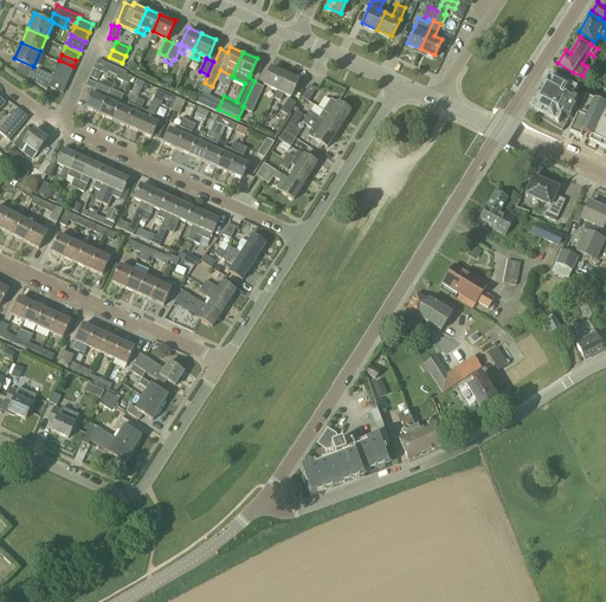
[(68,78),(73,66),(59,60),(55,72),(68,78)]
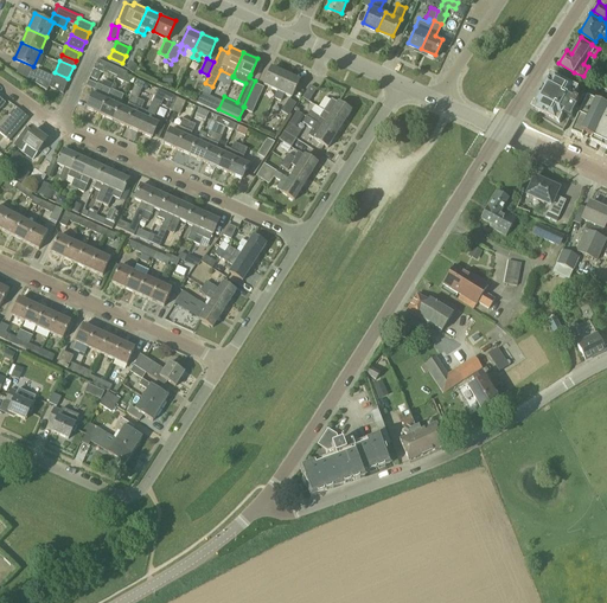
[(117,74),(120,66),(107,61),(103,68),(117,74)]
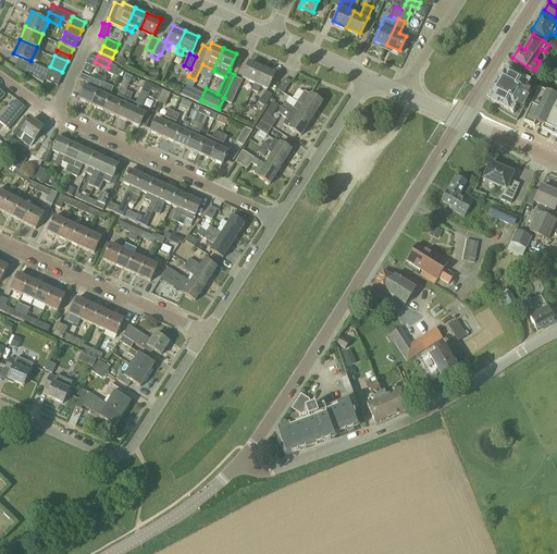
[(255,81),(261,65),(249,60),(242,74),(255,81)]
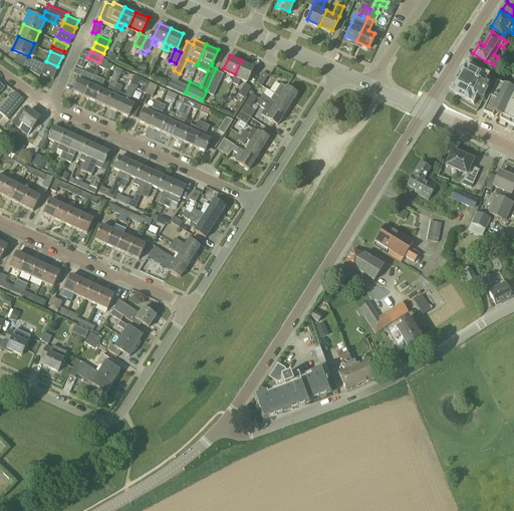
[(45,62),(31,56),(29,62),(27,66),(40,74),(41,71),(43,66),(45,62)]
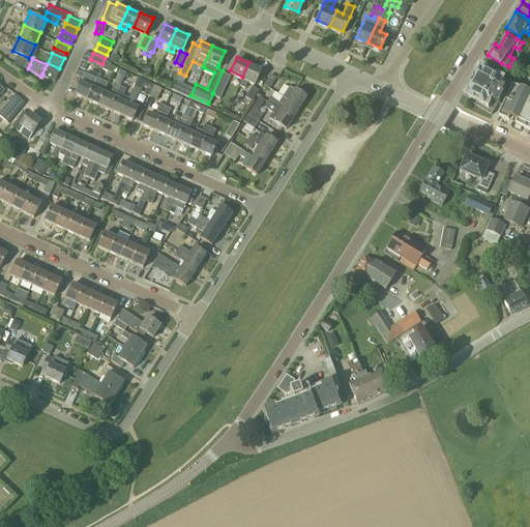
[(81,58),(78,64),(85,67),(88,61),(81,58)]
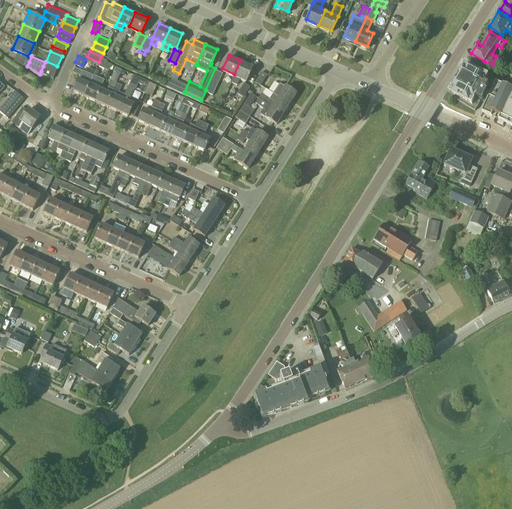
[(101,56),(99,62),(100,62),(99,64),(104,66),(106,61),(107,58),(101,56)]
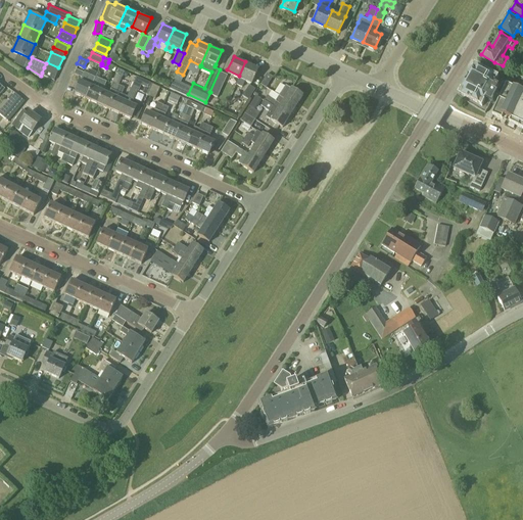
[(245,61),(239,76),(236,82),(242,85),(245,79),(251,81),(257,66),(245,61)]
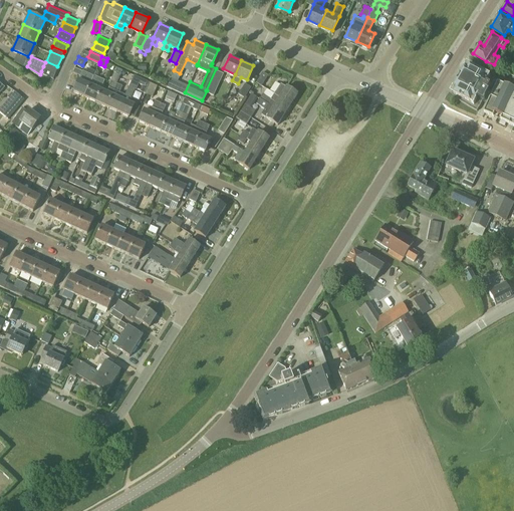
[(55,72),(57,66),(46,61),(45,62),(43,66),(55,72)]
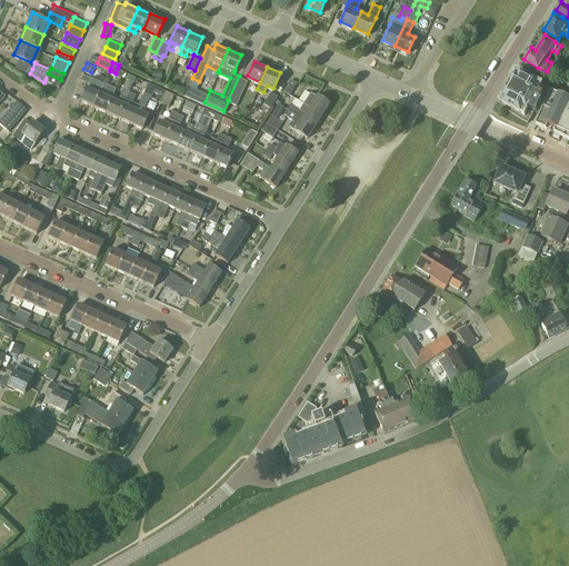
[(536,110),(545,93),(541,91),(540,92),(539,91),(543,81),(533,76),(521,69),(520,69),(521,70),(519,75),(515,72),(509,81),(508,85),(502,93),(507,96),(505,100),(503,100),(502,100),(526,113),(531,103),(532,105),(531,107),(535,109),(536,110)]
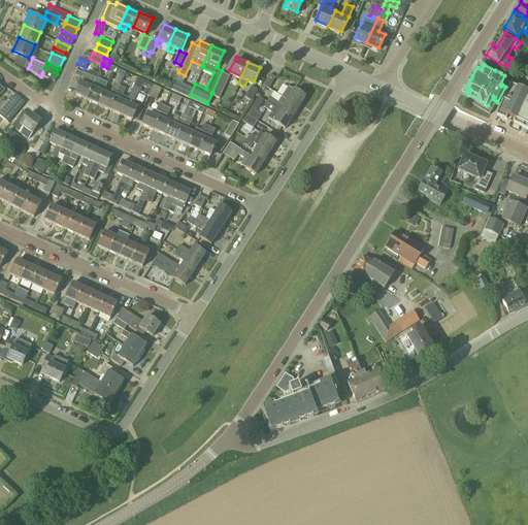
[(95,79),(96,75),(77,67),(75,72),(83,76),(81,79),(75,93),(87,98),(95,79)]
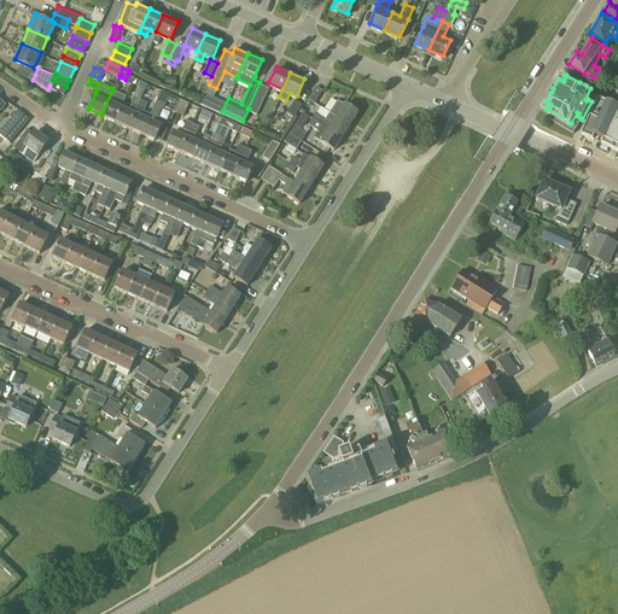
[(136,85),(144,88),(147,82),(139,79),(136,85)]
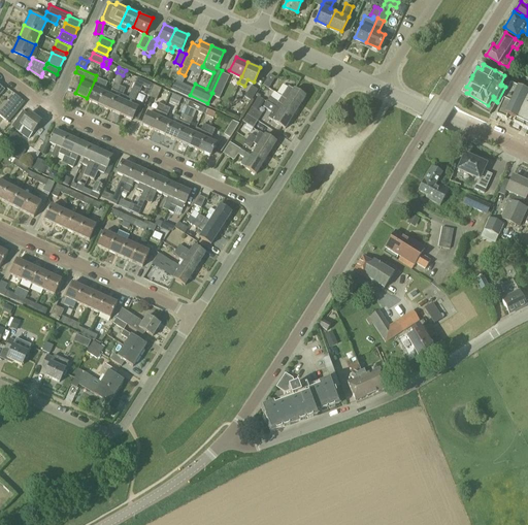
[(55,78),(57,74),(44,68),(42,73),(55,78)]
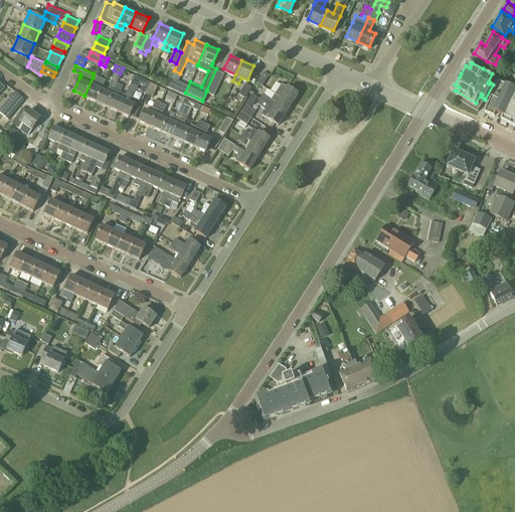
[(206,91),(207,91),(214,94),(224,71),(216,68),(206,91)]
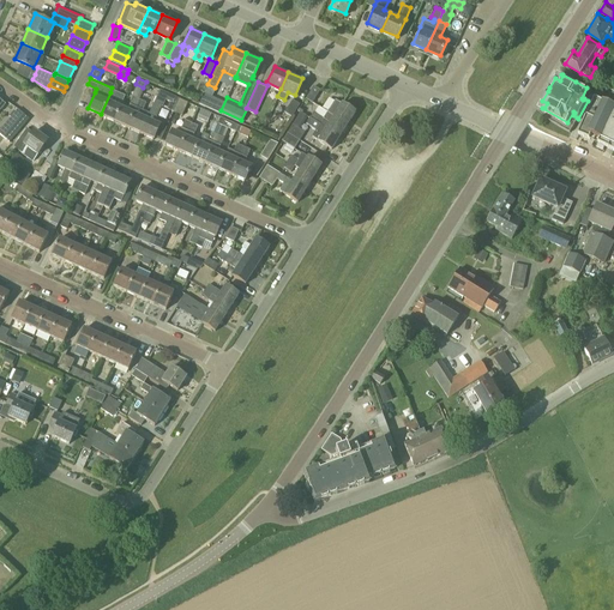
[(312,100),(320,88),(314,83),(306,96),(312,100)]
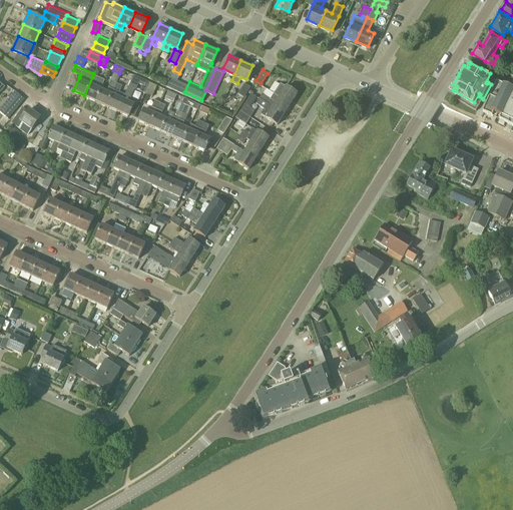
[(144,90),(149,80),(147,79),(133,73),(124,92),(125,92),(117,109),(128,115),(129,112),(134,115),(139,105),(129,100),(135,87),(136,87),(138,81),(142,83),(140,88),(144,90)]
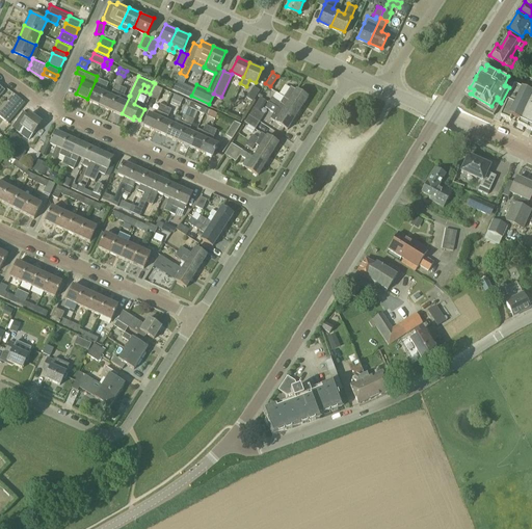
[(107,85),(96,80),(87,99),(99,103),(104,90),(105,90),(107,85)]
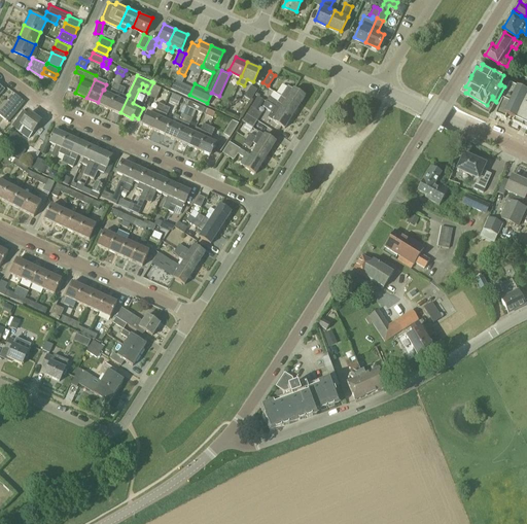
[(184,82),(177,79),(173,88),(180,92),(184,82)]
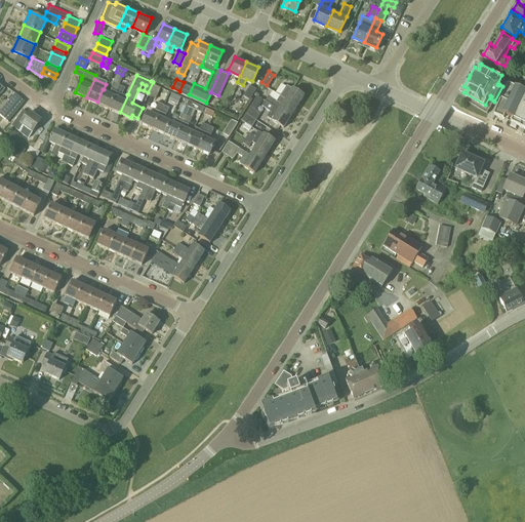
[(108,107),(119,82),(114,80),(109,92),(104,89),(103,89),(97,102),(108,107)]
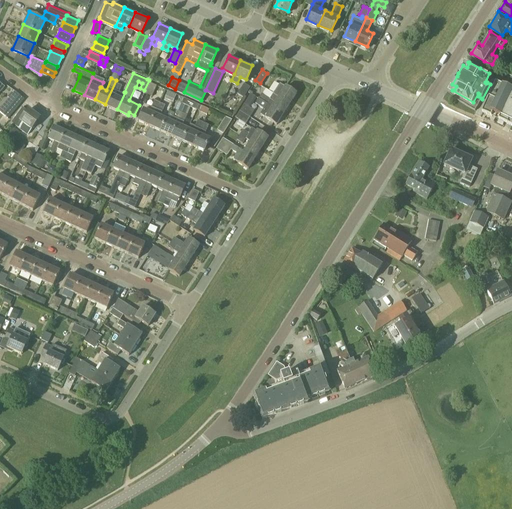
[(125,92),(124,92),(119,89),(122,83),(116,80),(105,104),(117,109),(125,92)]
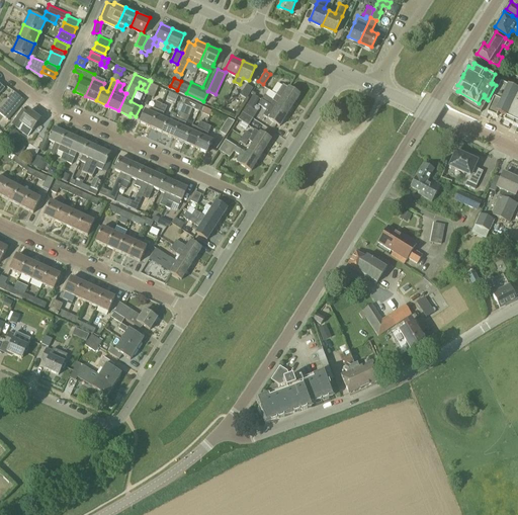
[(151,81),(146,91),(154,95),(159,84),(151,81)]
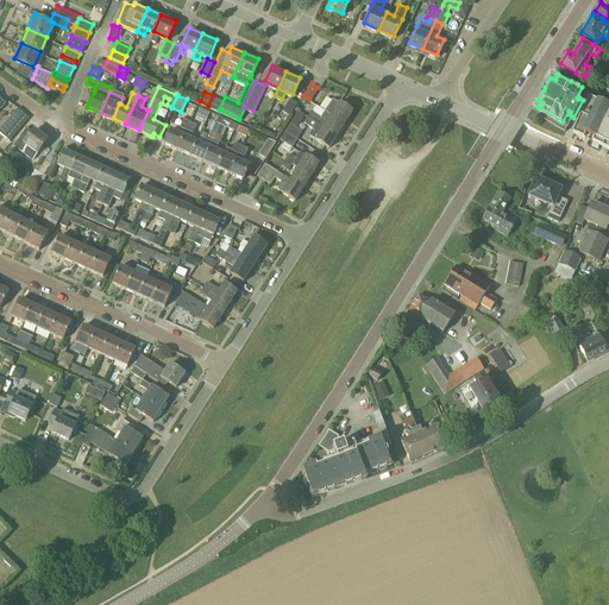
[(294,106),(297,101),(290,96),(282,108),(290,113),(294,106)]
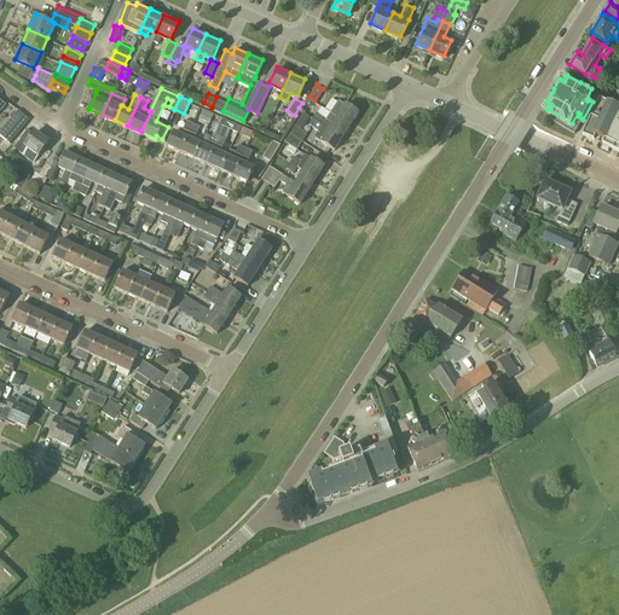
[(330,110),(351,122),(358,110),(345,102),(339,98),(330,110)]
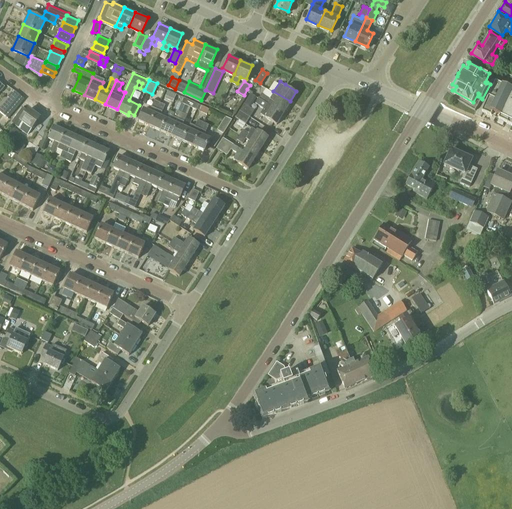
[(496,116),(509,89),(496,83),(494,86),(487,101),(483,110),(493,114),(494,111),(497,112),(496,116)]
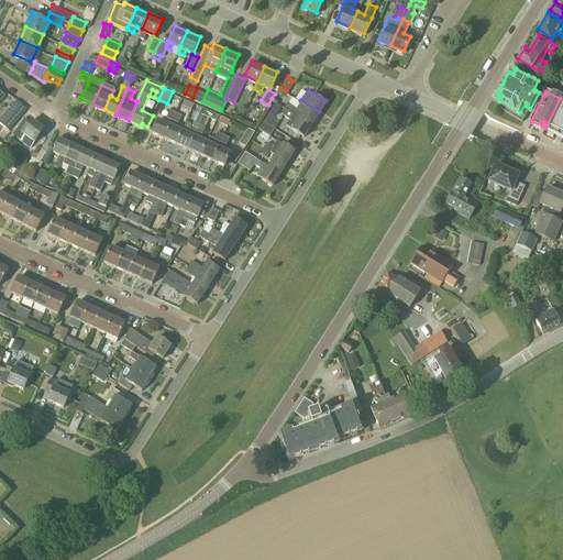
[(543,95),(539,92),(530,109),(532,110),(536,111),(543,95)]
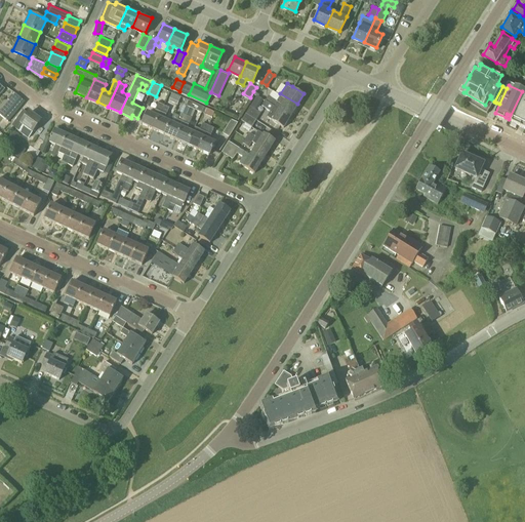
[(177,103),(178,101),(182,94),(172,90),(169,98),(177,103)]
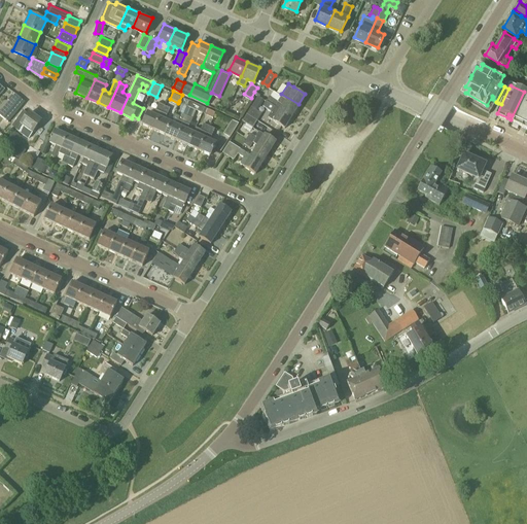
[(526,93),(524,92),(511,119),(513,116),(516,117),(515,120),(526,127),(526,93)]
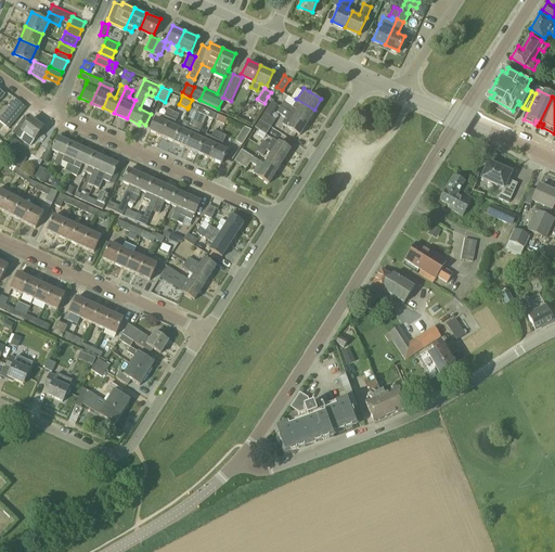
[(314,110),(296,99),(293,104),(284,99),(281,104),(307,120),(314,110)]
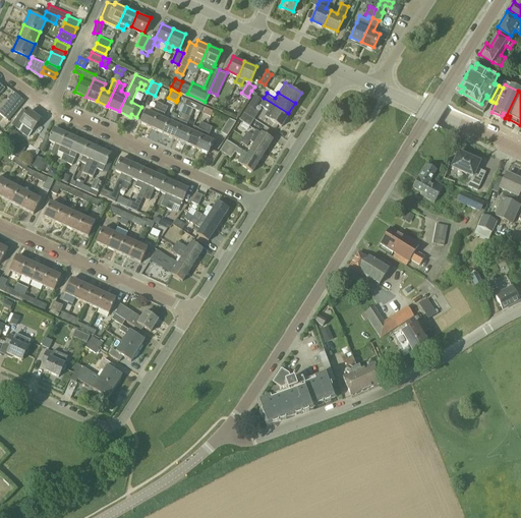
[(282,124),(288,113),(264,98),(259,103),(269,108),(265,114),(270,117),(282,124)]
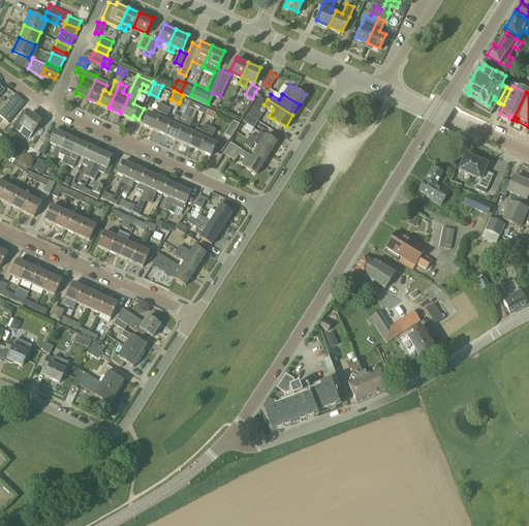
[(0,113),(3,116),(13,104),(8,100),(0,109),(0,113)]
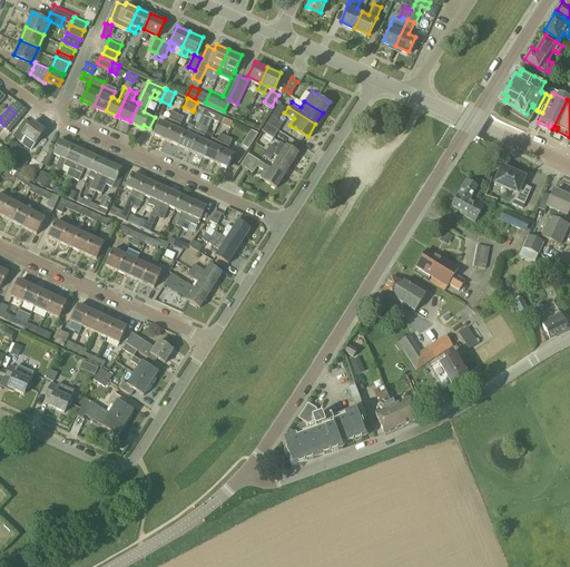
[(212,117),(218,120),(219,120),(222,115),(209,109),(208,108),(205,115),(212,117)]
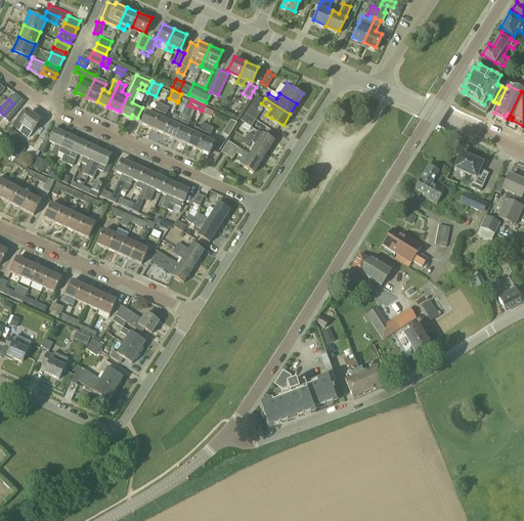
[(151,127),(163,102),(158,100),(153,112),(147,110),(141,122),(151,127)]
